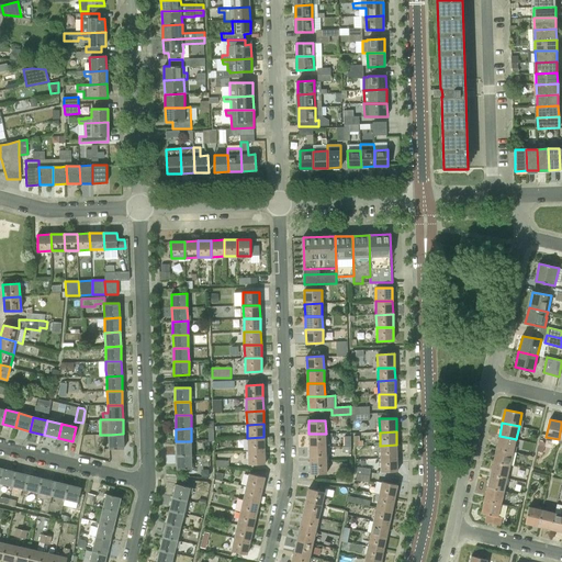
[(123,434),(109,435),(109,449),(124,449),(123,434)]
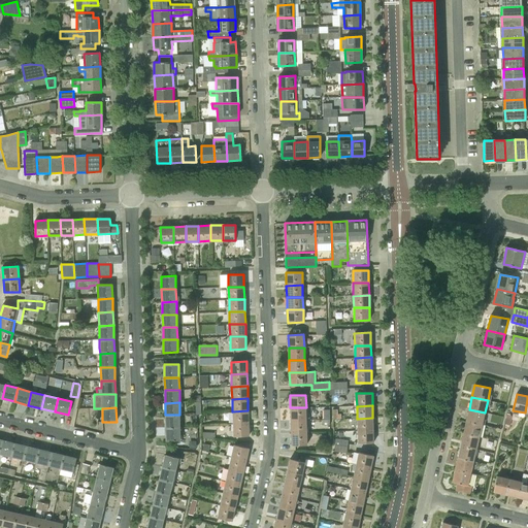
[(291,421),(306,420),(306,407),(290,407),(291,421)]
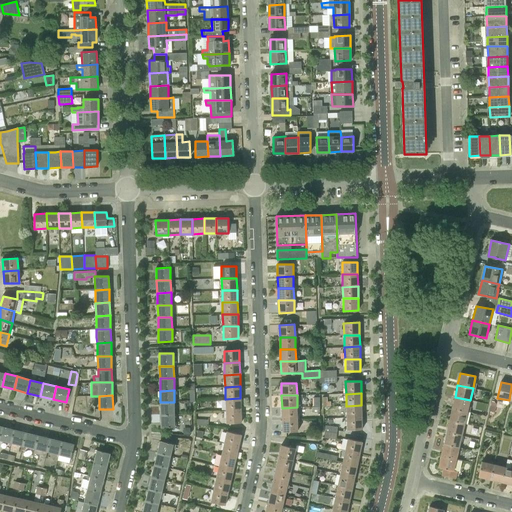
[(452,408),(467,412),(470,400),(455,397),(452,408)]
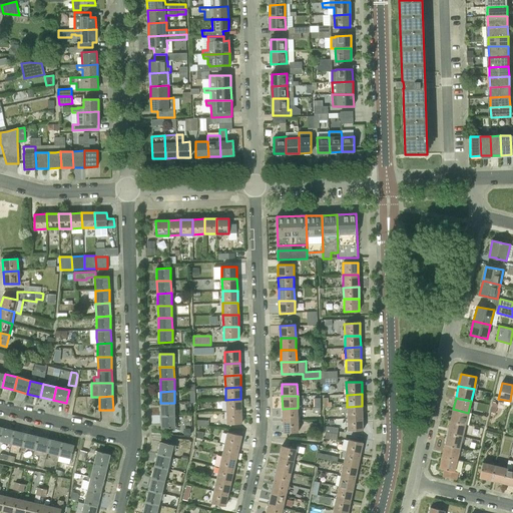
[(226,412),(241,411),(240,399),(225,400),(226,412)]
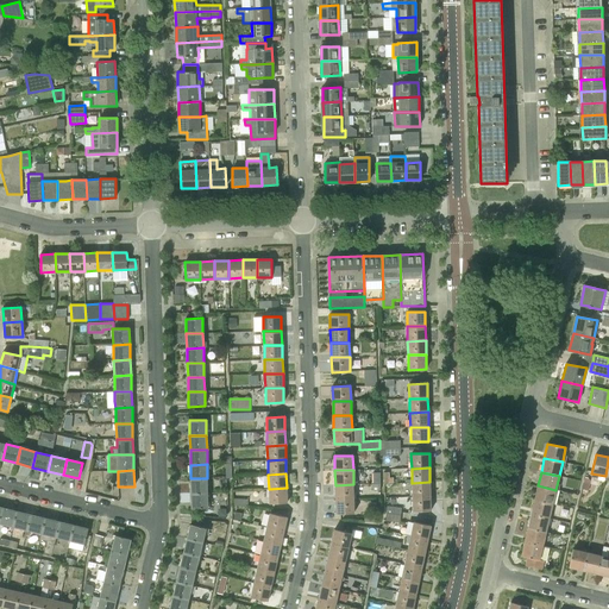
[(192,494),(208,494),(207,478),(190,478),(192,494)]
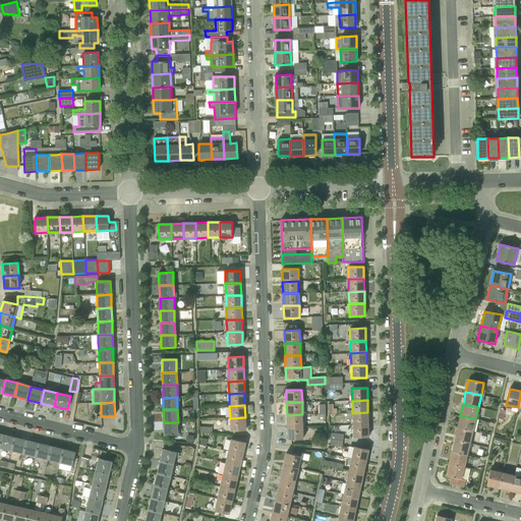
[(352,424),(368,424),(367,412),(352,413),(352,424)]
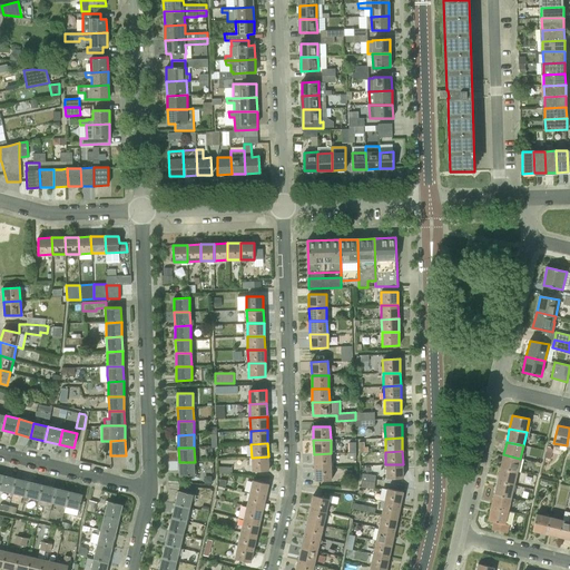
[(314,468),(332,467),(331,453),(314,454),(314,468)]
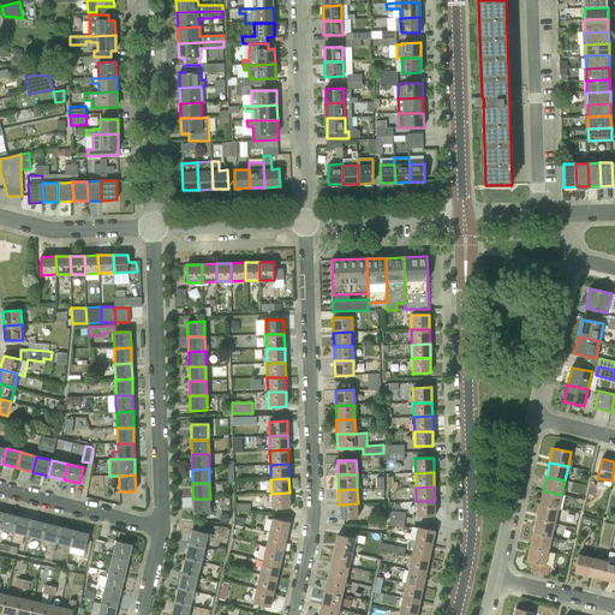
[(539,505),(557,508),(561,495),(543,490),(539,505)]
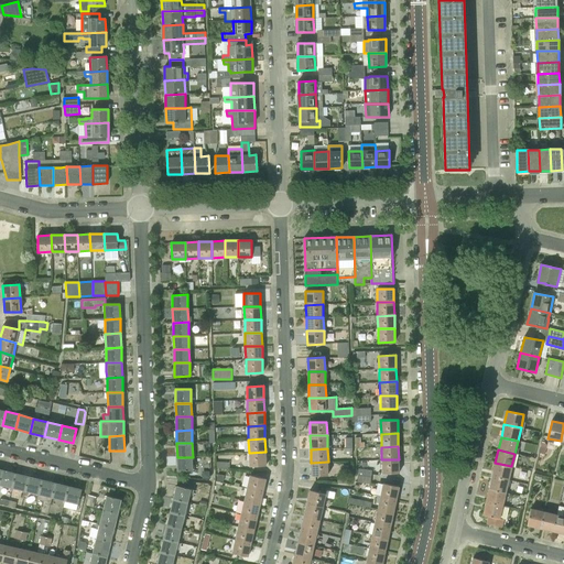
[(249,453),(249,466),(266,466),(266,452),(249,453)]
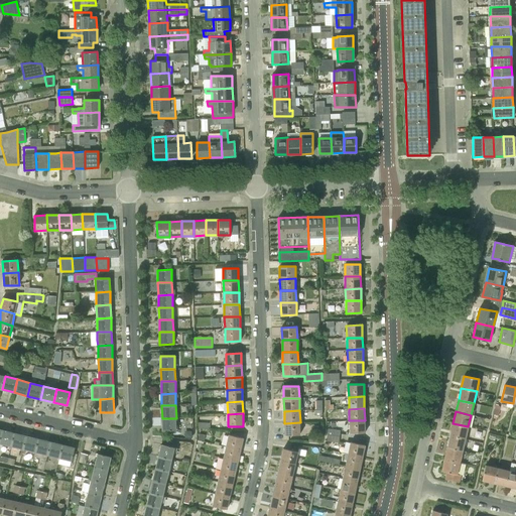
[(162,430),(176,430),(176,418),(162,418),(162,430)]
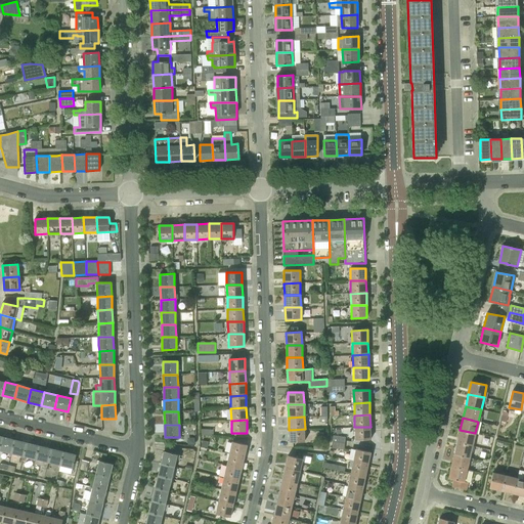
[(354,427),(355,440),(370,439),(370,427),(354,427)]
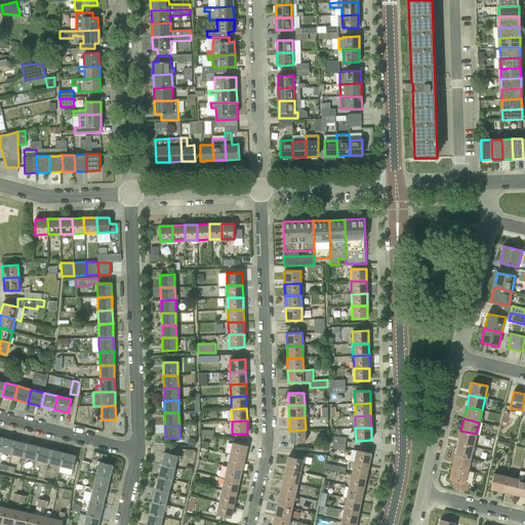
[(290,443),(306,442),(306,430),(289,431),(290,443)]
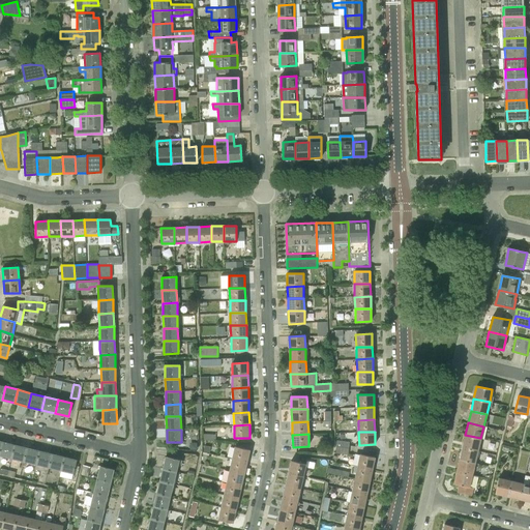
[(462,447),(478,451),(480,438),(465,435),(462,447)]
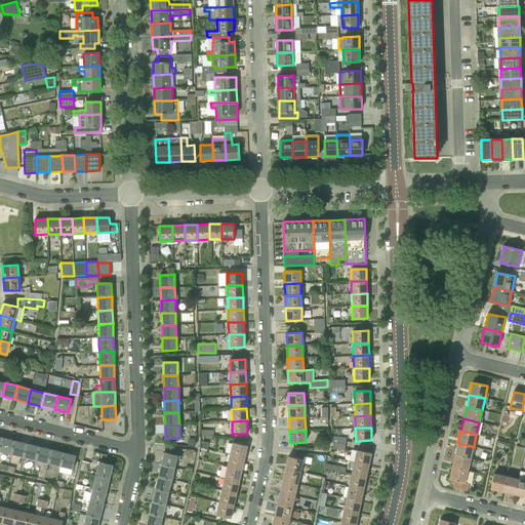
[(0,448),(0,451),(11,454),(14,441),(3,438),(0,448)]
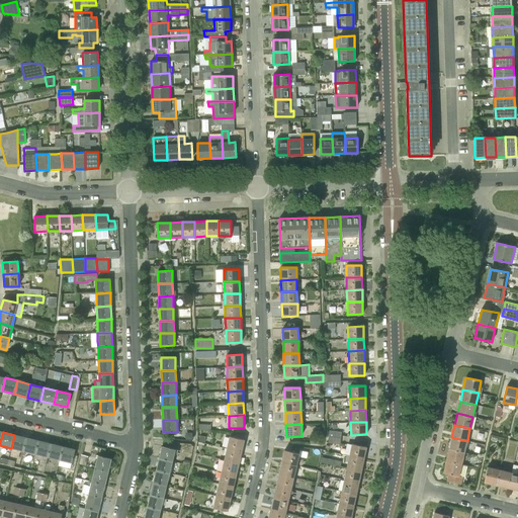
[(11,448),(23,451),(26,438),(14,435),(11,448)]
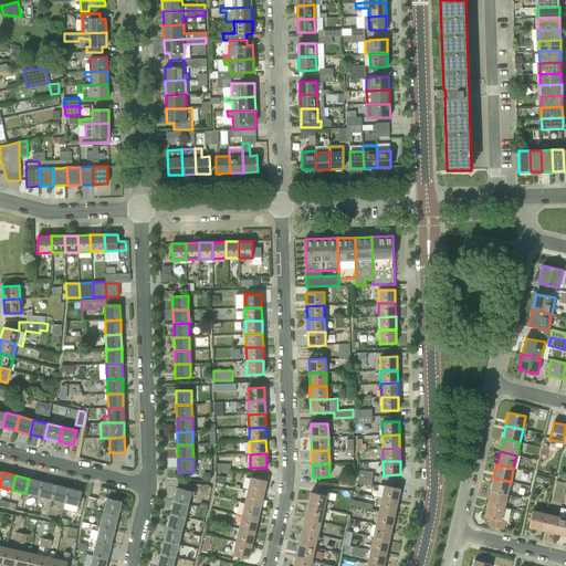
[(248,490),(264,494),(266,480),(251,477),(248,490)]
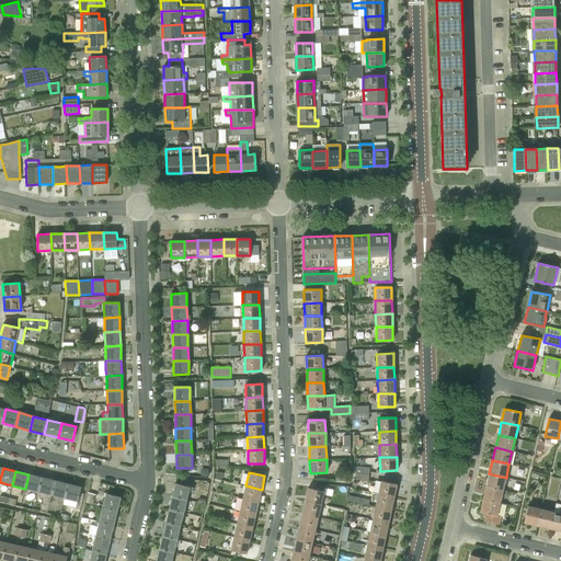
[(487,487),(503,490),(506,478),(489,473),(487,487)]
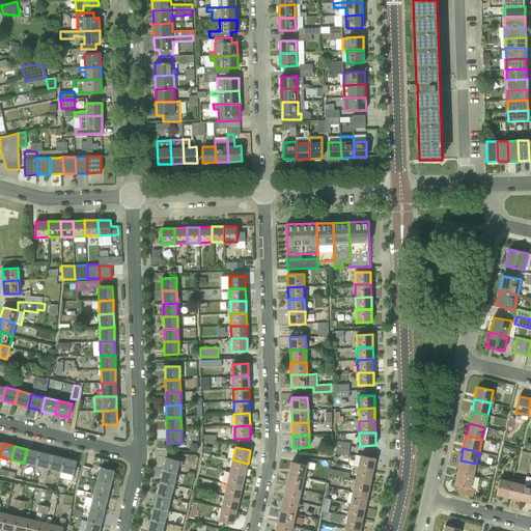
[(24,463),(36,466),(39,452),(27,449),(24,463)]
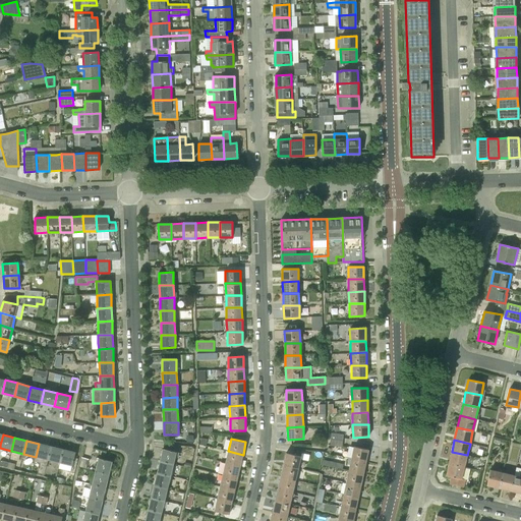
[(36,457),(48,460),(51,447),(39,444),(36,457)]
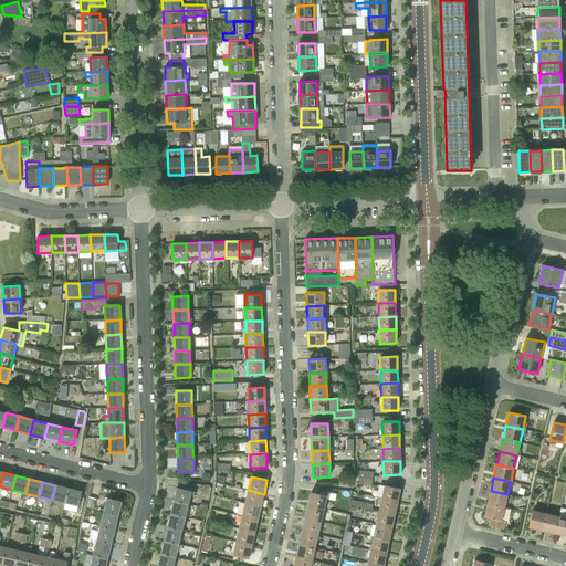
[(381,498),(398,502),(400,488),(384,484),(381,498)]
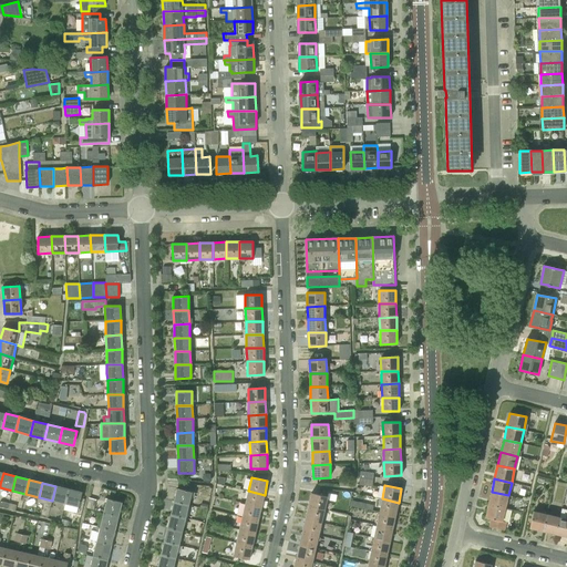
[(52,501),(65,503),(69,488),(55,486),(52,501)]
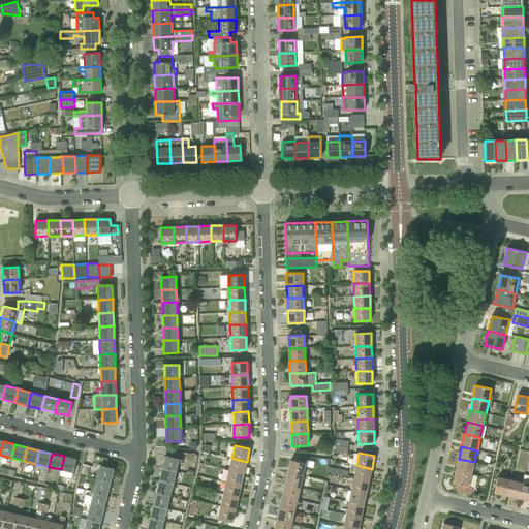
[(64,456),(61,469),(73,472),(76,459),(64,456)]
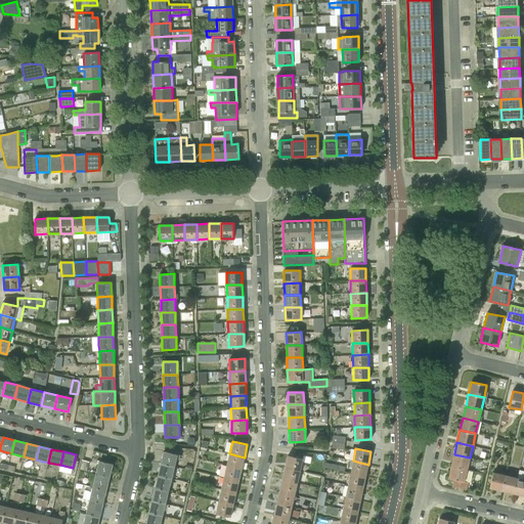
[(161,464),(174,467),(177,454),(164,451),(161,464)]
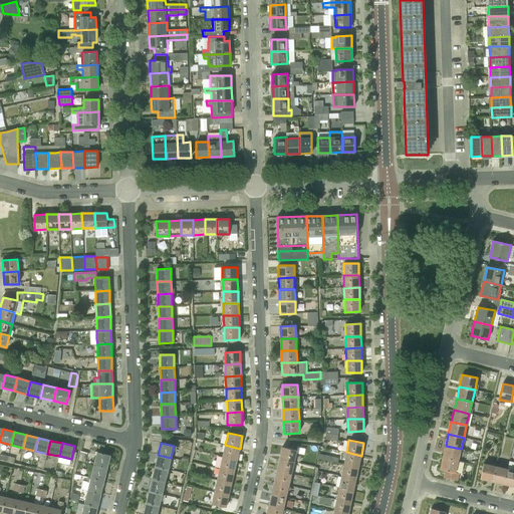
[(222,457),(237,460),(240,449),(225,445),(222,457)]
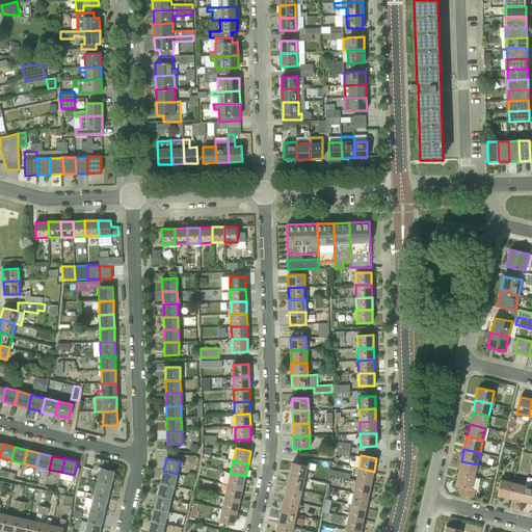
[(458,473),(474,477),(477,464),(461,461),(458,473)]
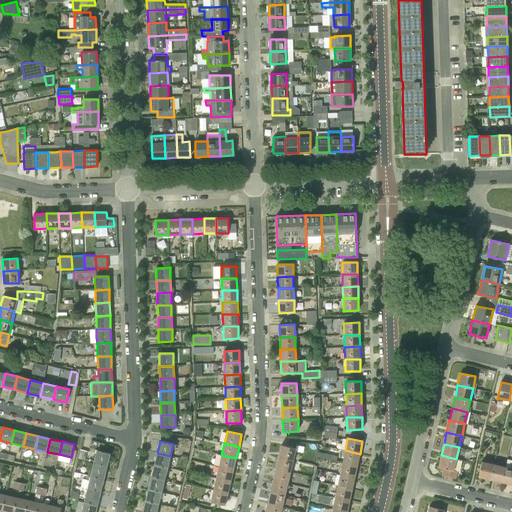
[(278,457),(294,460),(296,448),(281,445),(278,457)]
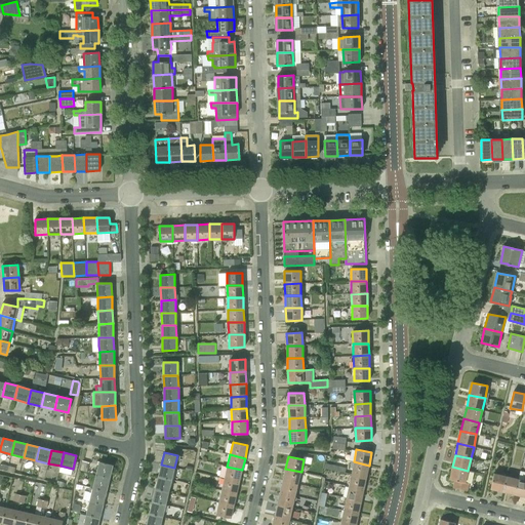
[(86,473),(88,469),(89,462),(83,461),(80,471),(86,473)]
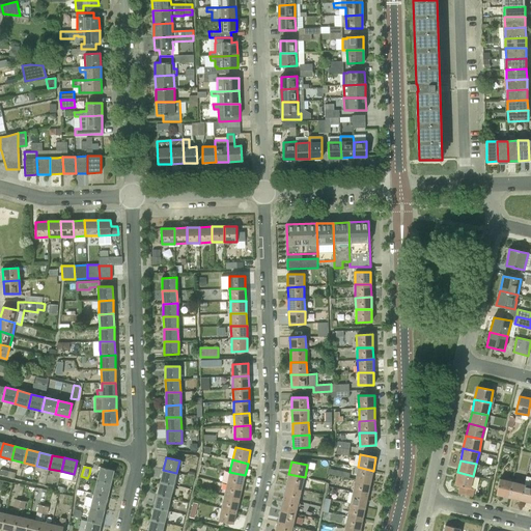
[(98,480),(111,483),(114,470),(101,467),(98,480)]
